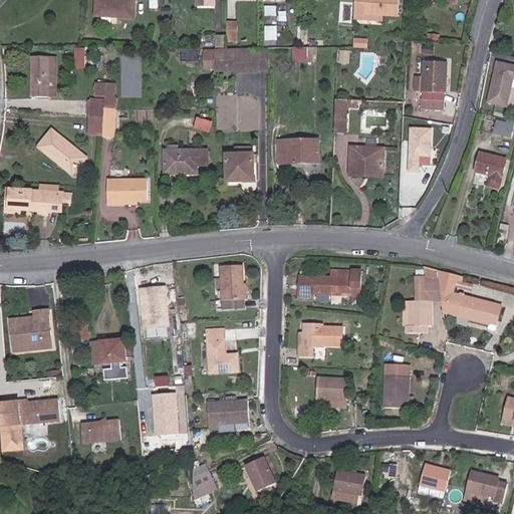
[(95,0),(95,15),(132,18),(133,0),(95,0)]
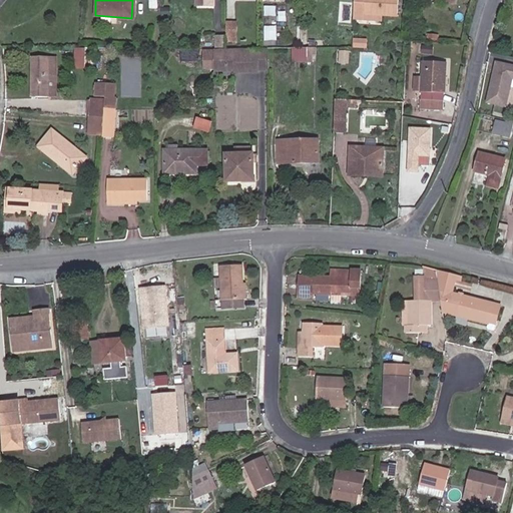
[(355,0),(354,13),(381,16),(395,17),(396,0),(355,0)]
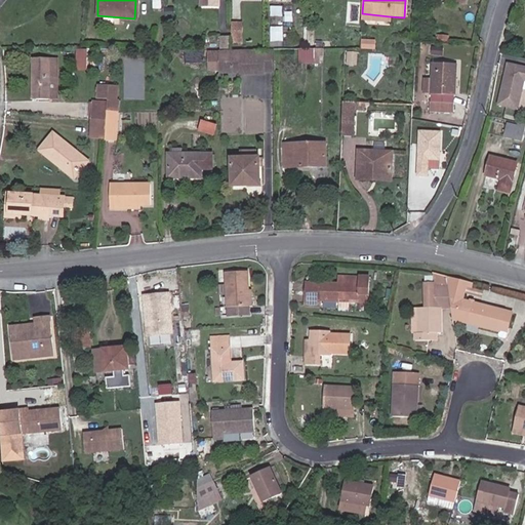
[(294,6),(276,5),(275,19),(284,19),(283,42),(274,42),(274,44),(293,45),(294,6)]
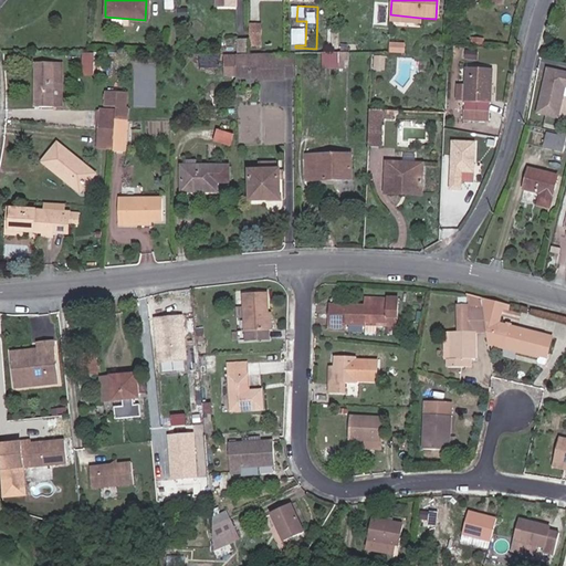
[(390,14),(390,20),(420,23),(420,18),(390,14)]
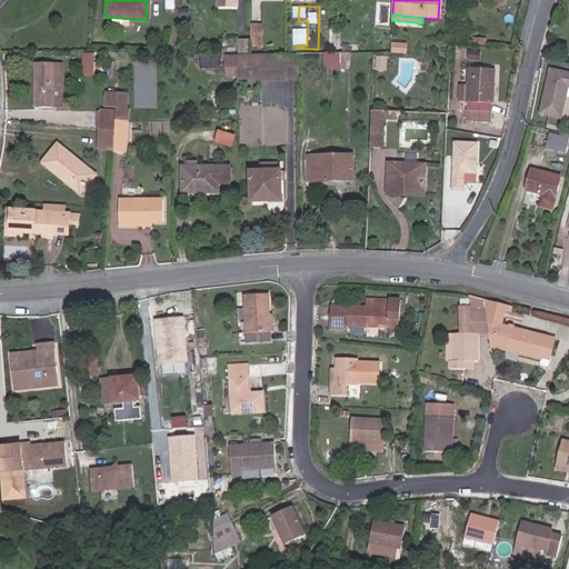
[(256,21),(256,33),(256,39),(268,40),(268,22),(256,21)]
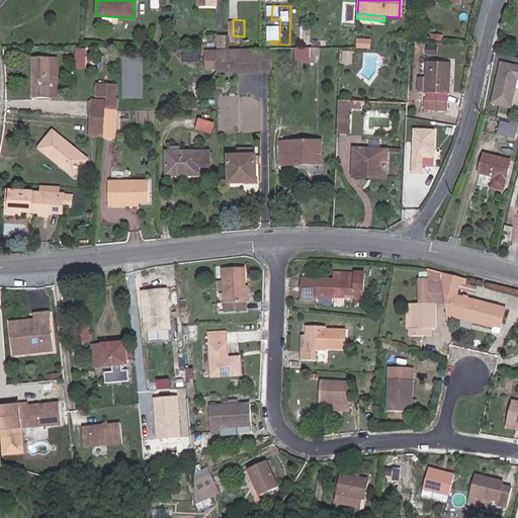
[(222,30),(222,48),(232,47),(233,35),(233,30),(222,30)]
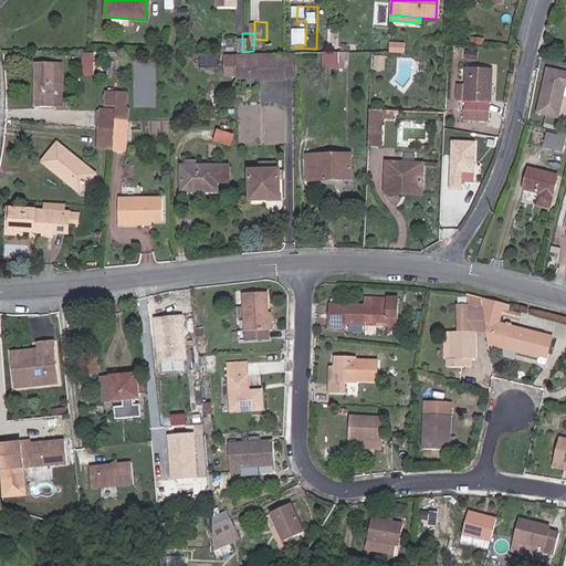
[(343,39),(343,49),(356,49),(363,49),(364,39),(343,39)]
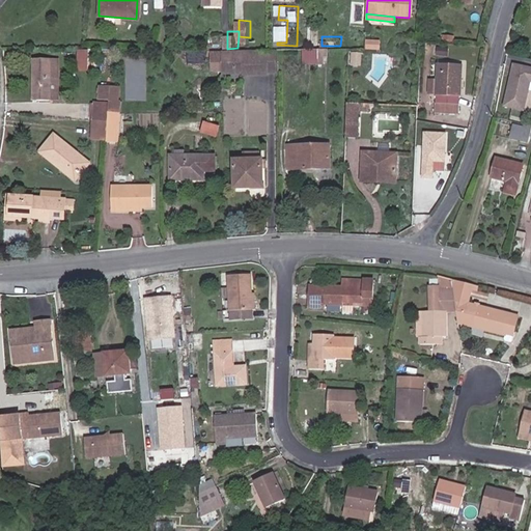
[(334,46),(322,46),(320,63),(334,63),(334,46)]
